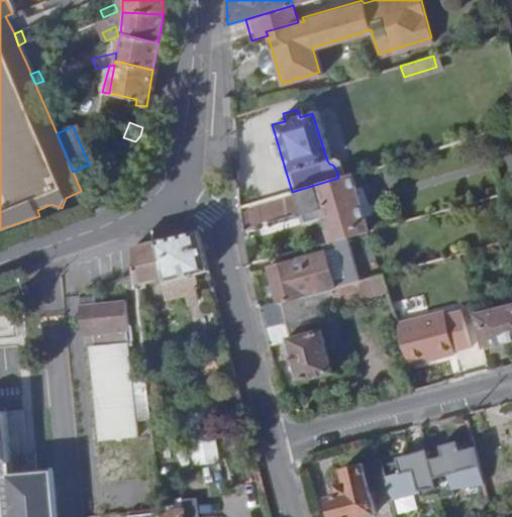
[(328,240),(367,229),(351,174),(338,178),(292,192),(298,215),(308,212),(311,221),(322,218),(328,240)]
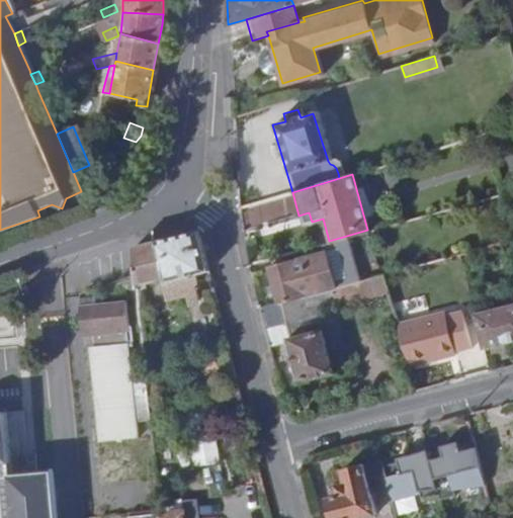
[(137,286),(205,270),(195,231),(134,247),(137,286)]
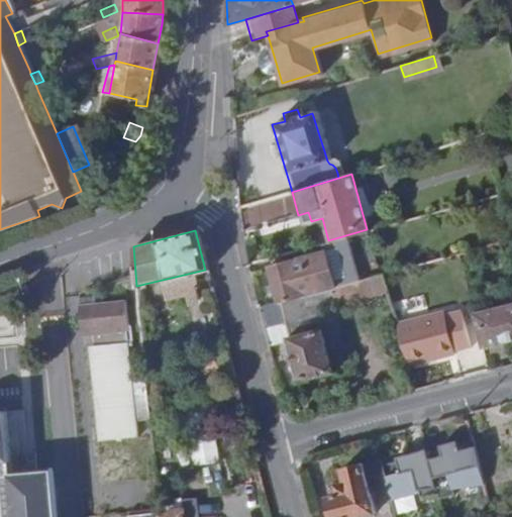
[(307,293),(313,292),(311,287),(305,287),(302,276),(321,268),(314,252),(268,267),(277,302),(307,293)]
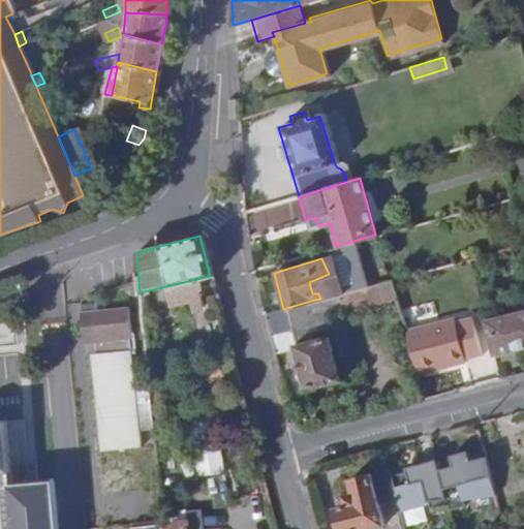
[(320,299),(340,293),(336,282),(332,282),(329,274),(309,282),(312,293),(318,293),(320,299)]
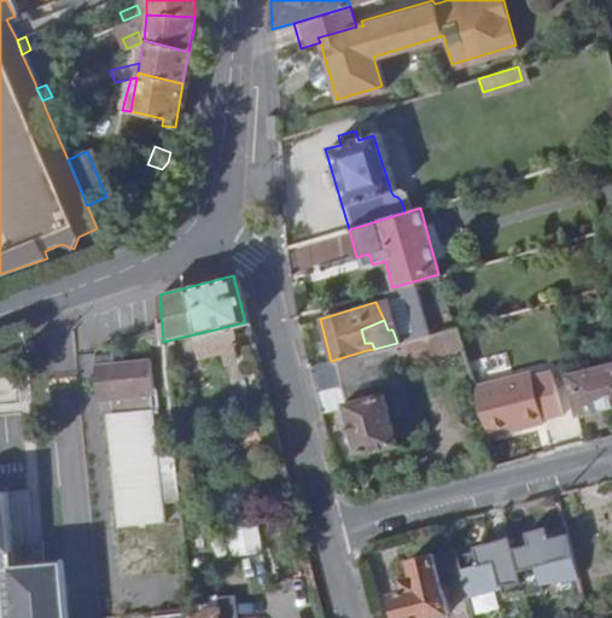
[(174,471),(169,403),(152,404),(150,371),(153,371),(152,337),(116,339),(115,325),(94,327),(98,373),(111,373),(111,386),(109,386),(118,523),(162,520),(159,496),(176,496),(175,489),(174,471)]
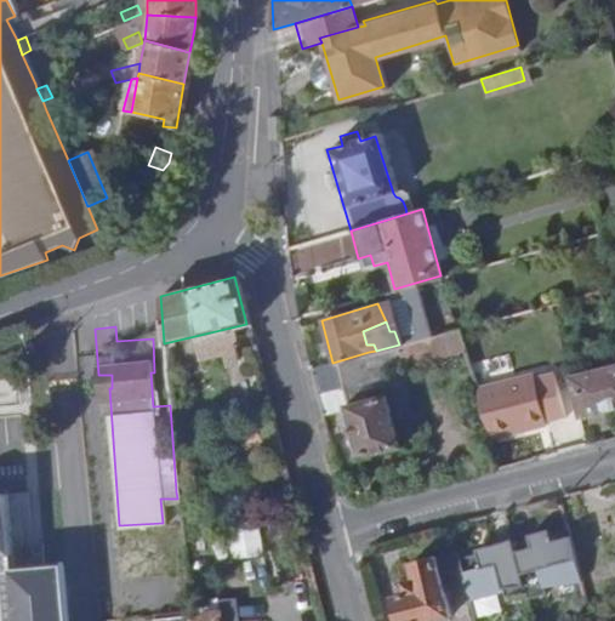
[(459,349),(454,330),(399,345),(376,351),(369,352),(374,372),(459,349)]
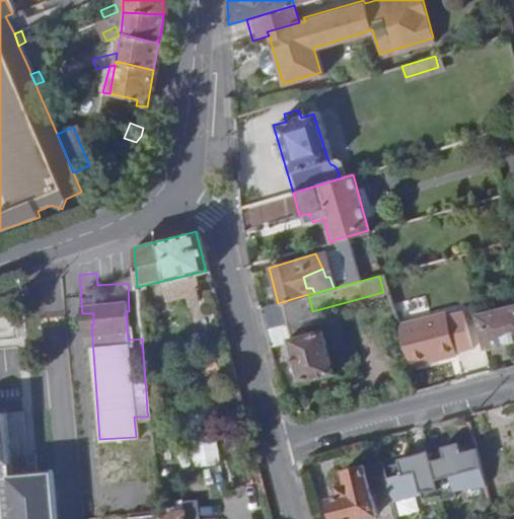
[(317,330),(312,311),(308,294),(278,303),(287,339),(284,340),(296,382),(331,372),(319,329),(317,330)]
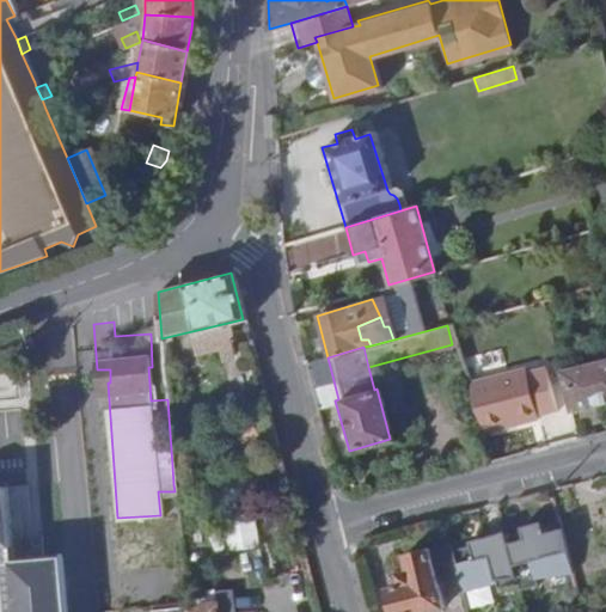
[(568,412),(605,402),(605,361),(558,374),(568,412)]
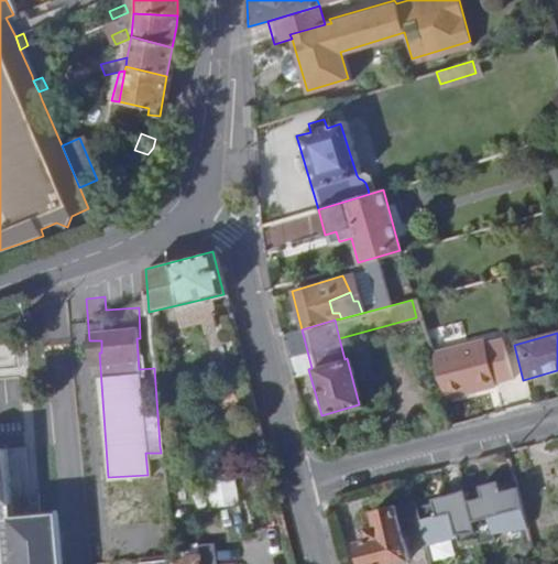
[(429,356),(440,401),(495,387),(484,340),(429,356)]
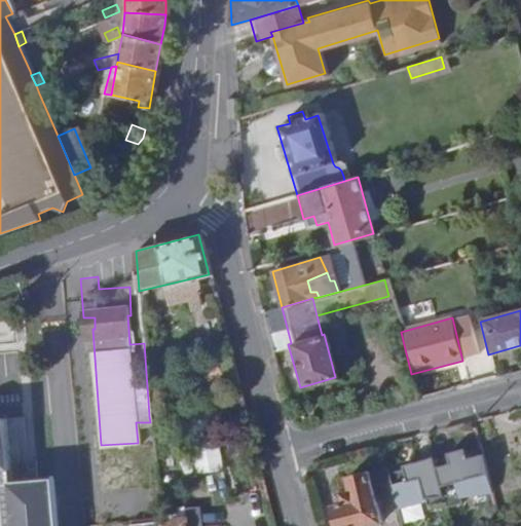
[(158,400),(148,401),(149,416),(160,415),(158,400)]
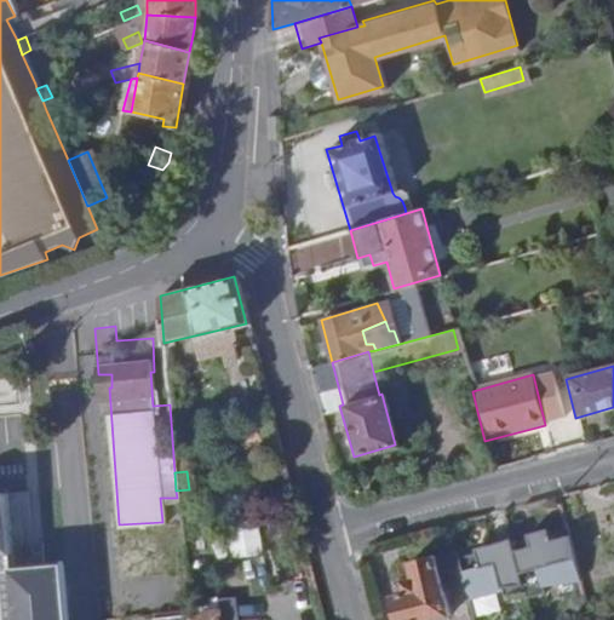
[(214,484),(223,558),(254,555),(247,481),(214,484)]
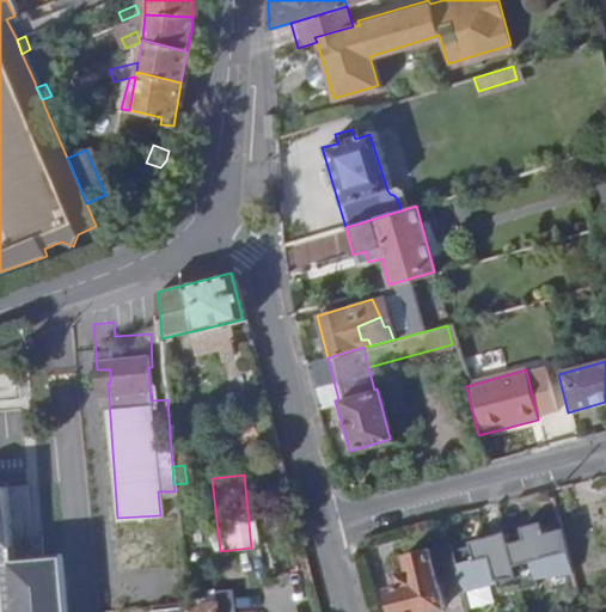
[(19,558),(18,544),(17,521),(8,522),(6,488),(0,488),(0,611),(77,611),(71,554),(19,558)]
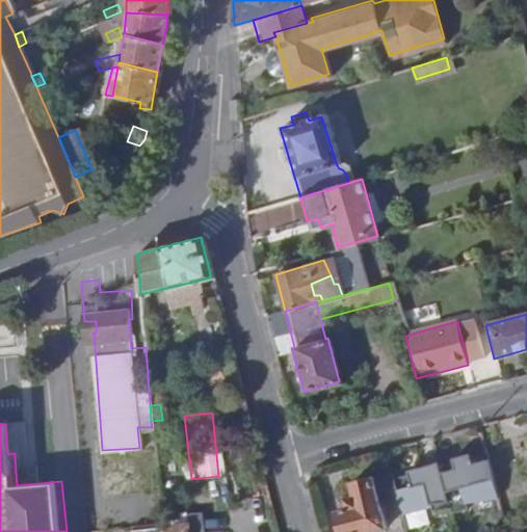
[(452,470),(439,474),(448,510),(449,513),(465,509),(464,503),(495,499),(484,461),(470,466),(468,455),(449,460),(452,470)]
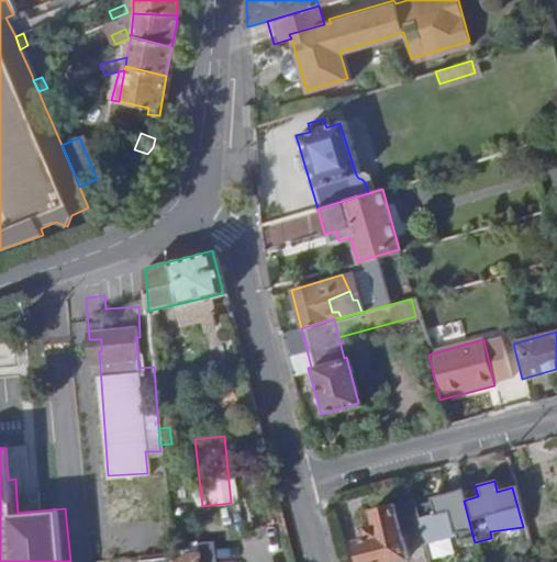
[(464,501),(460,490),(426,498),(427,502),(413,506),(418,525),(422,542),(452,536),(454,543),(474,539),(464,501)]
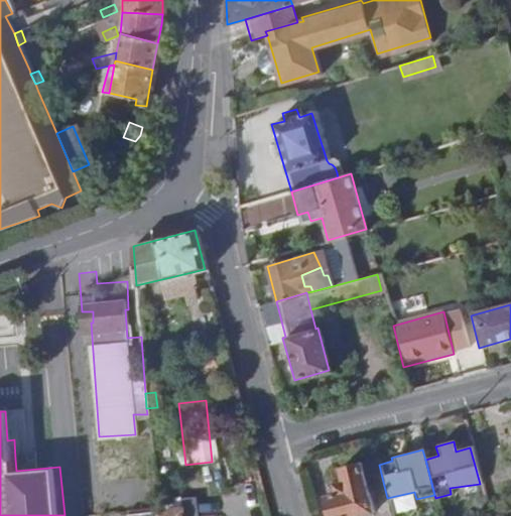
[(379,465),(378,460),(359,464),(359,461),(338,466),(341,481),(330,484),(333,495),(322,497),(325,515),(355,515),(371,512),(364,486),(383,482),(379,465)]
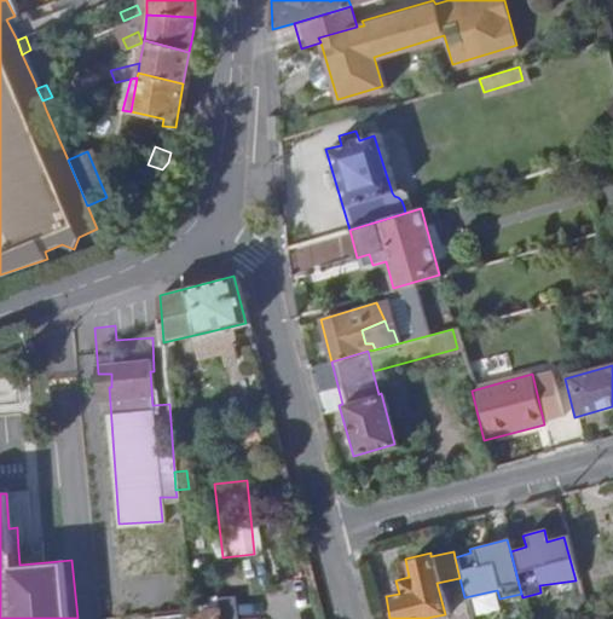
[(186,613),(186,611),(186,606),(139,609),(139,618),(186,613)]
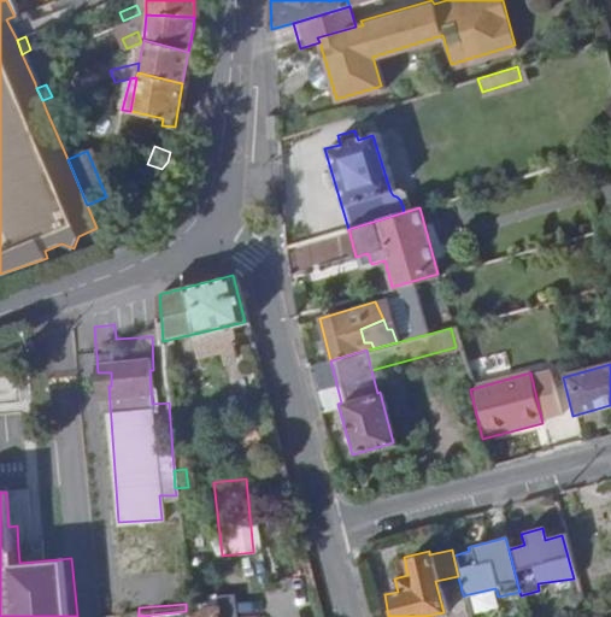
[(186,616),(213,616),(213,606),(186,609),(186,611),(186,616)]
